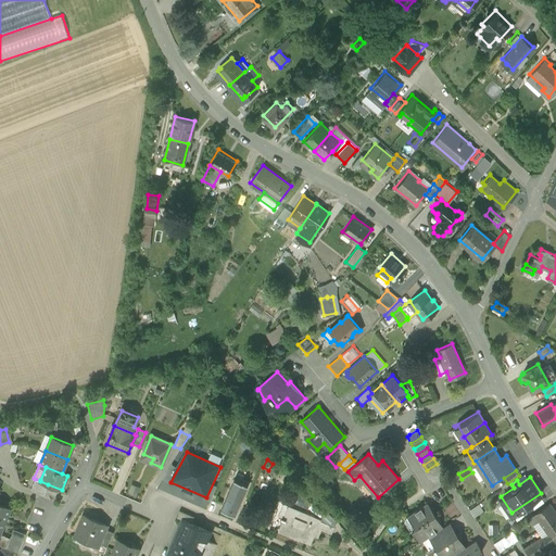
[(48,484),(40,481),(40,480),(35,479),(32,489),(45,494),(48,484)]
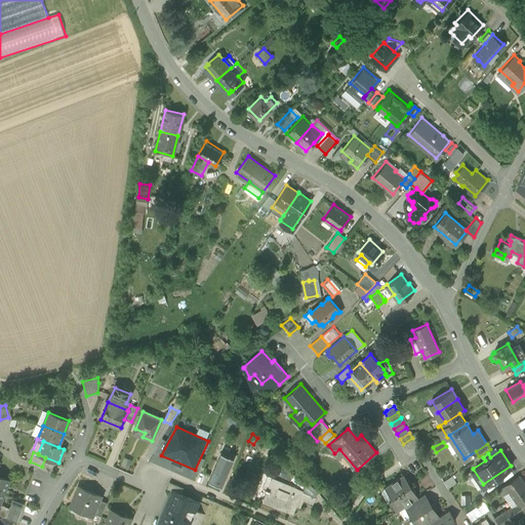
[(229,455),(220,452),(208,481),(221,486),(234,458),(230,456),(231,455),(229,455)]
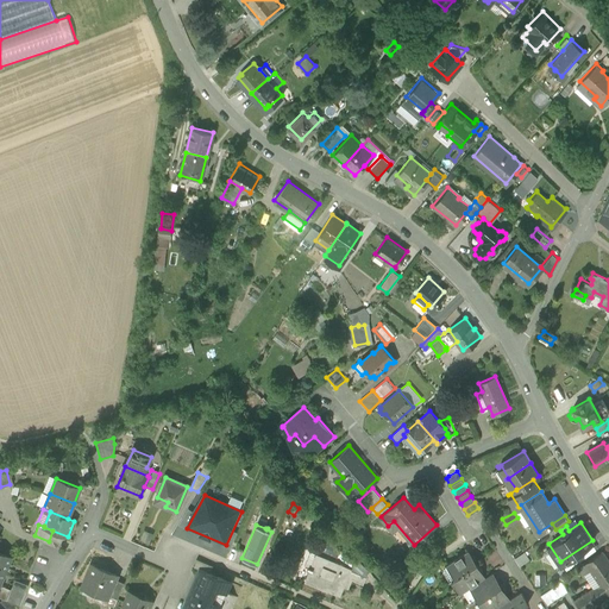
[(338,556),(340,550),(322,542),(320,548),(338,556)]
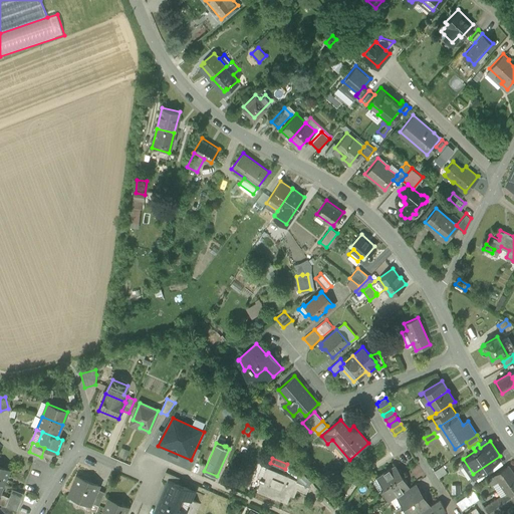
[(395,463),(376,476),(383,486),(403,474),(395,463)]
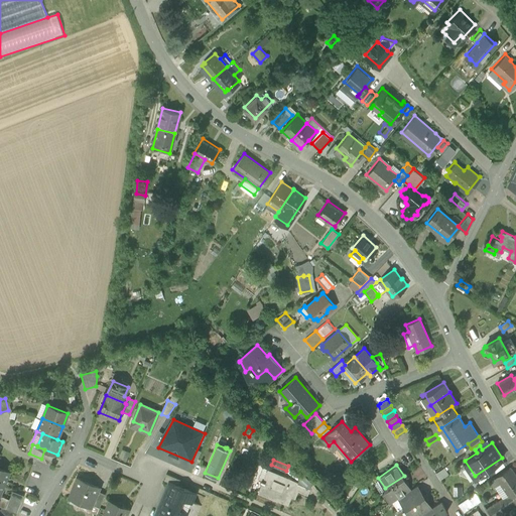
[(298,479),(300,474),(288,466),(286,471),(298,479)]
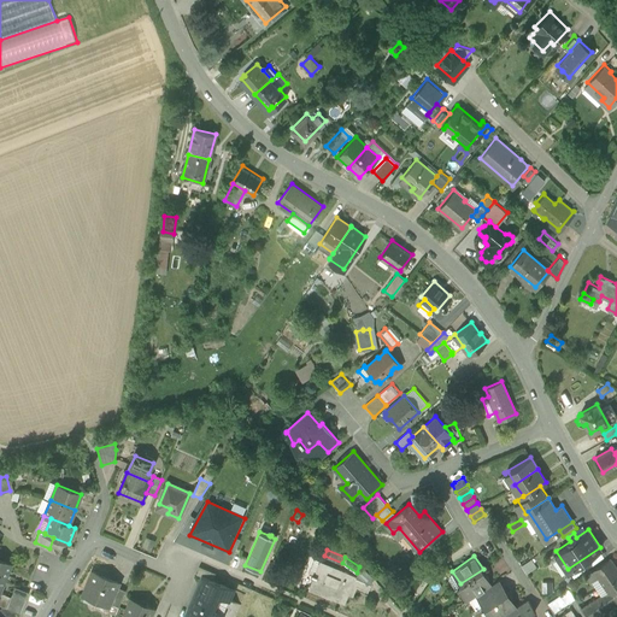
[(616,566),(610,557),(592,569),(603,585),(616,575),(616,566)]
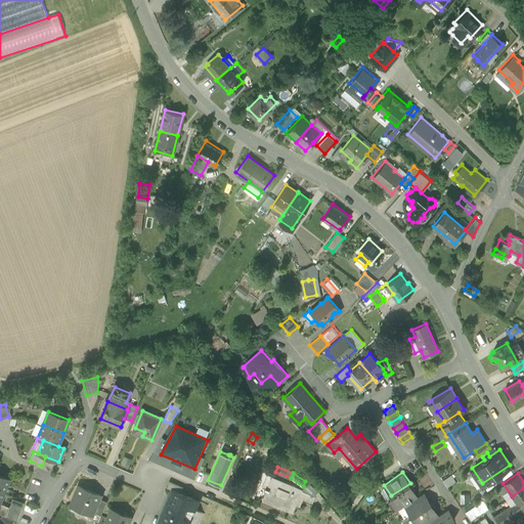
[(0,474),(0,488),(4,490),(6,485),(7,485),(9,478),(0,474)]
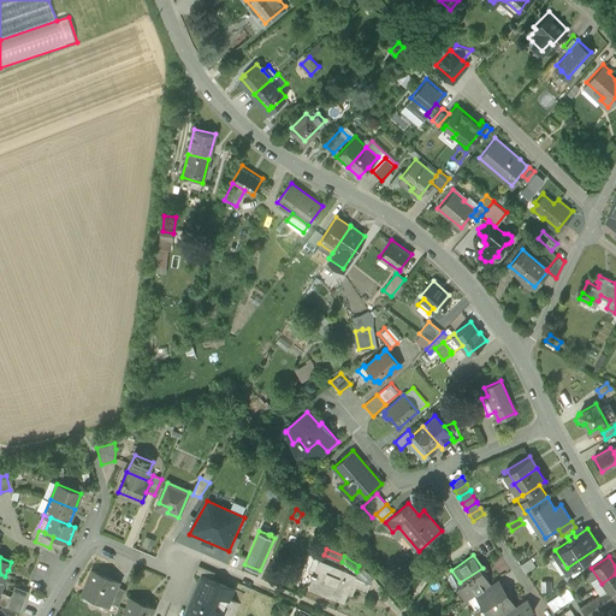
[(355,575),(321,561),(315,558),(314,558),(309,572),(312,573),(311,575),(313,575),(308,585),(325,592),(324,594),(330,597),(331,598),(331,597),(344,602),(351,584),(354,576),(355,575)]
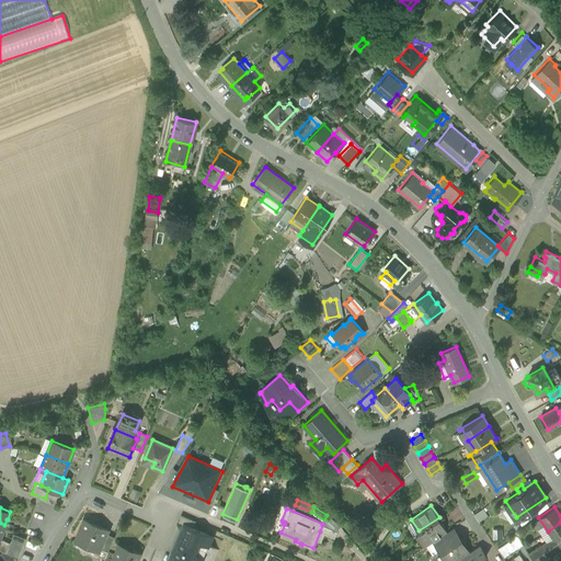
[(196,522),(181,515),(178,523),(184,525),(184,524),(193,528),(196,522)]
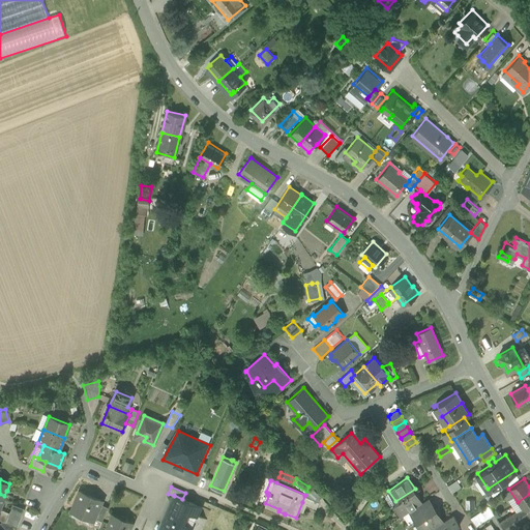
[(415,489),(395,501),(403,512),(408,509),(422,500),(415,489)]
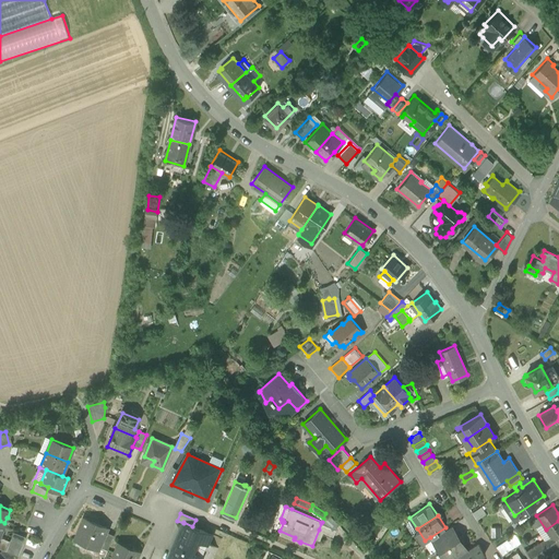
[(546,530),(536,515),(530,520),(539,534),(546,530)]
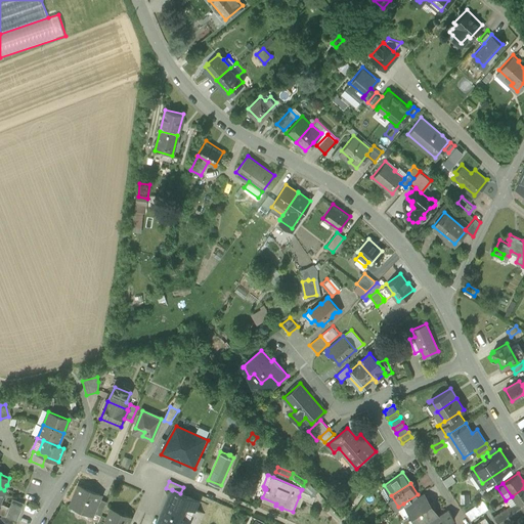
[(99,494),(80,485),(71,506),(91,515),(98,498),(99,494)]
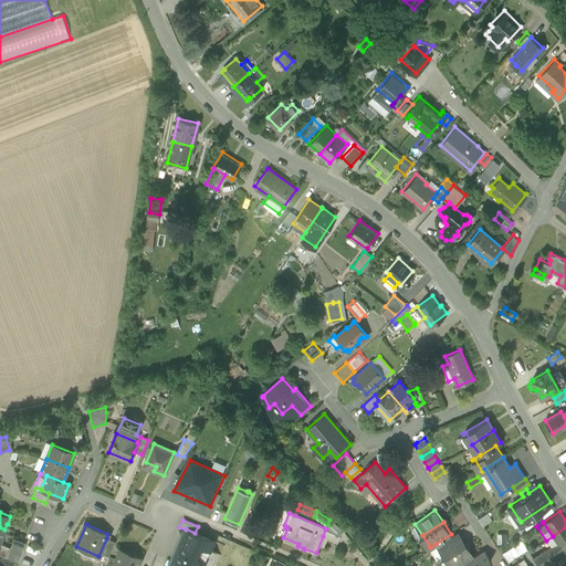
[(326,528),(325,530),(339,536),(342,532),(327,525),(326,528)]
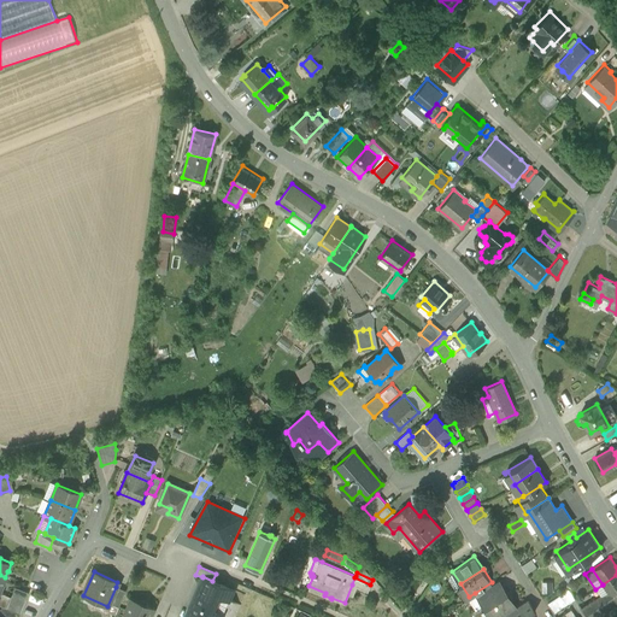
[(616,575),(603,585),(606,589),(599,594),(607,605),(616,598),(616,575)]
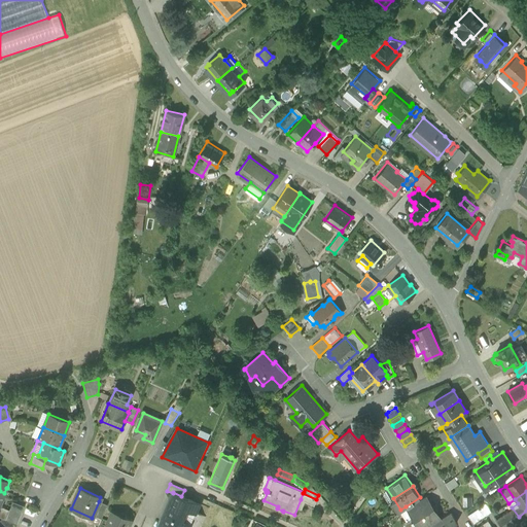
[(181,496),(173,492),(173,493),(169,502),(171,502),(165,515),(164,515),(160,524),(166,526),(188,526),(190,526),(181,522),(186,510),(196,514),(200,503),(181,496)]
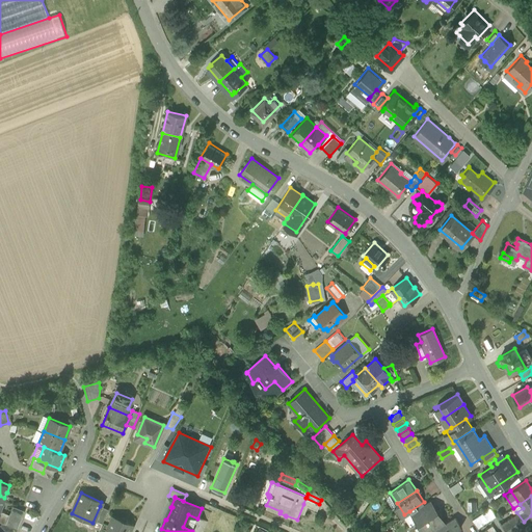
[(306,498),(303,504),(317,510),(319,504),(306,498)]
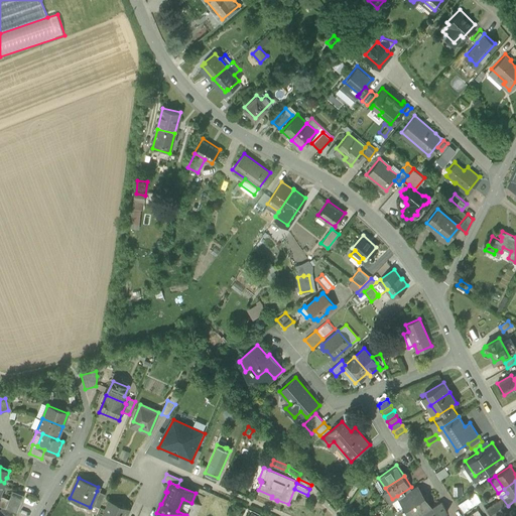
[(411,487),(397,496),(410,515),(415,515),(431,506),(417,483),(411,487)]
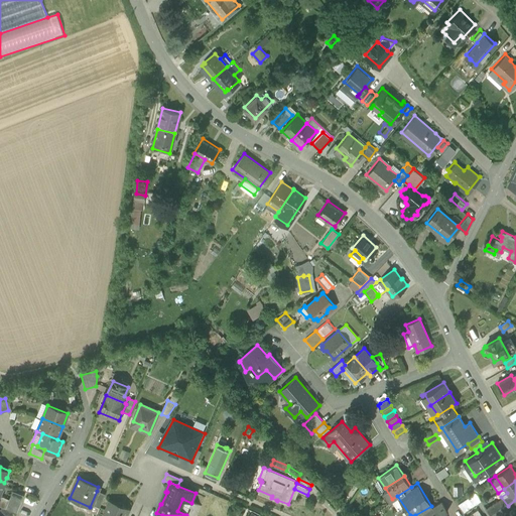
[(504,489),(498,493),(501,497),(507,493),(504,489)]
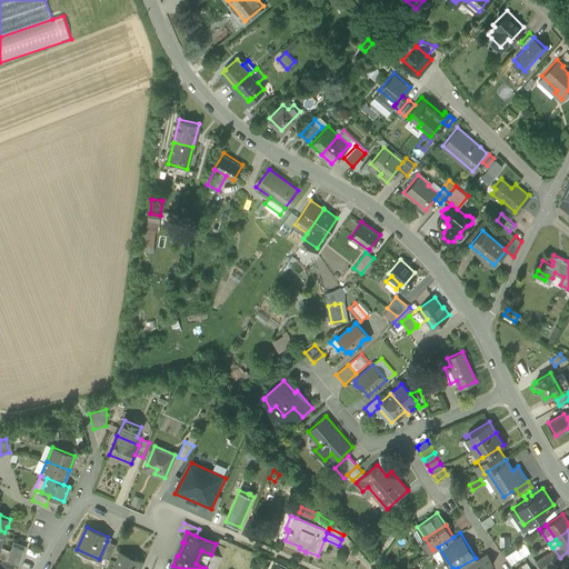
[(26,546),(13,541),(11,547),(23,552),(26,546)]
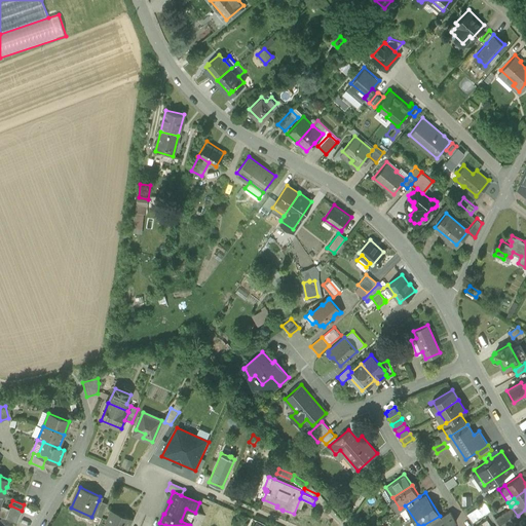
[(107,503),(99,500),(92,514),(101,518),(107,503)]
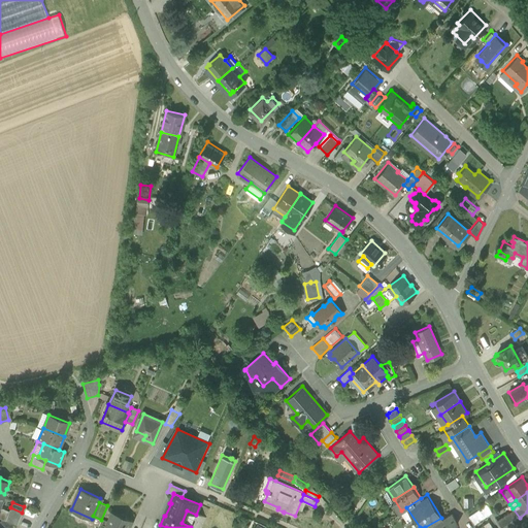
[(486,502),(468,514),(476,525),(493,513),(486,502)]
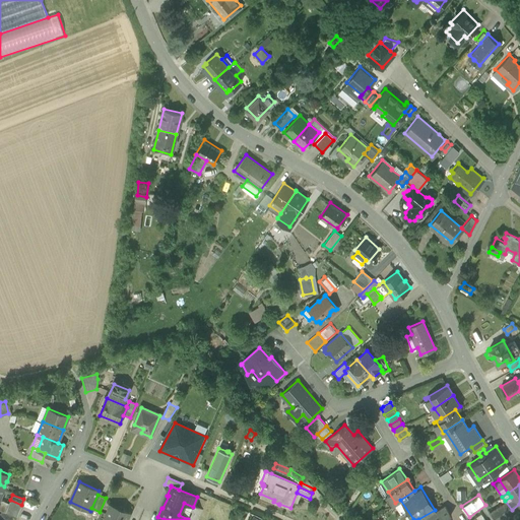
[(9,503),(0,500),(0,510),(5,512),(6,511),(8,506),(9,503)]
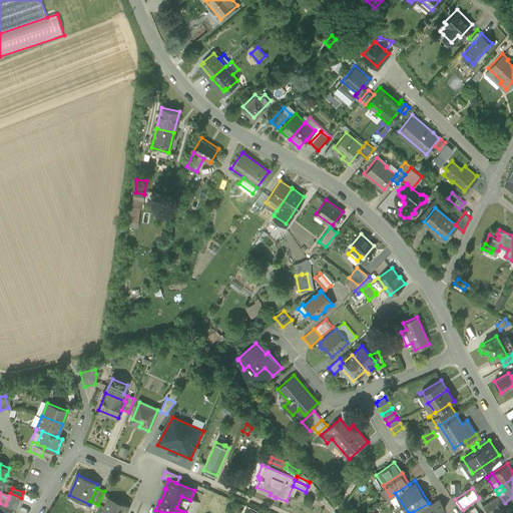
[(21,498),(10,493),(9,496),(8,499),(19,503),(21,498)]
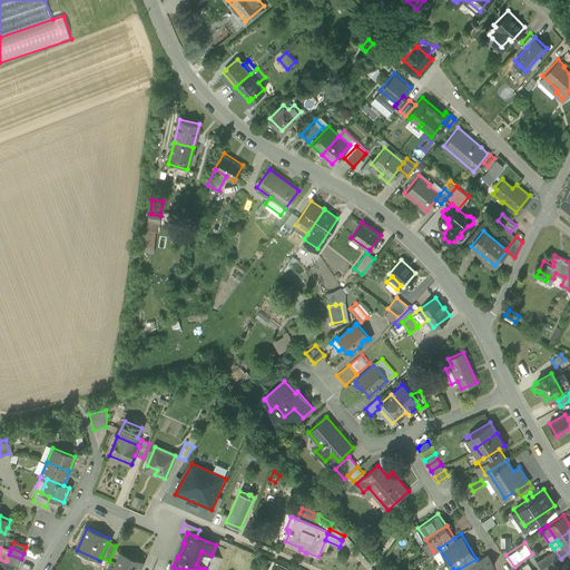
[(553,549),(538,560),(541,564),(540,566),(543,569),(544,569),(561,559),(553,549)]
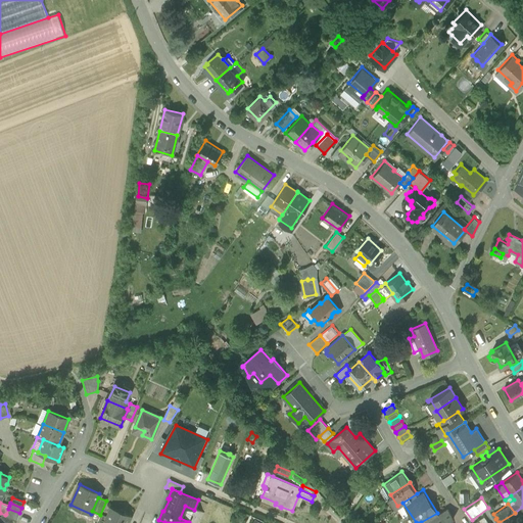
[(437,513),(421,522),(445,522),(444,521),(454,515),(447,506),(437,513)]
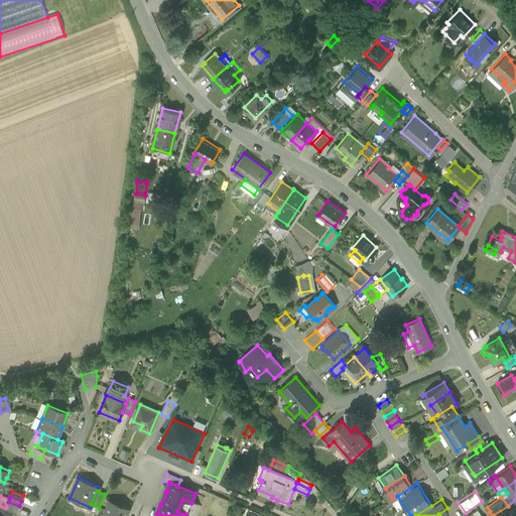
[(126,515),(129,508),(109,500),(102,515),(126,515)]
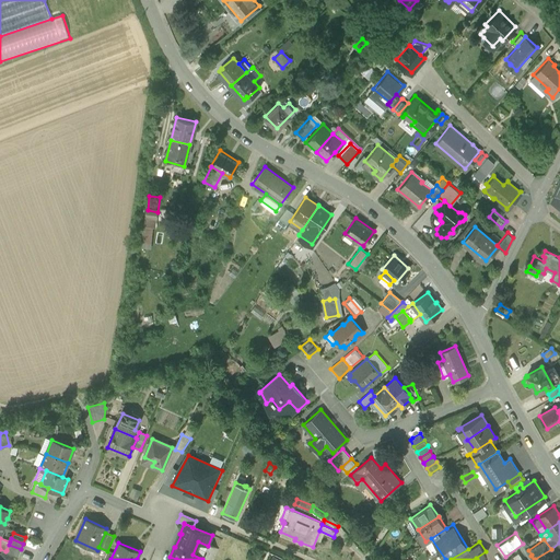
[(21,549),(9,545),(7,550),(7,551),(19,556),(21,549)]
